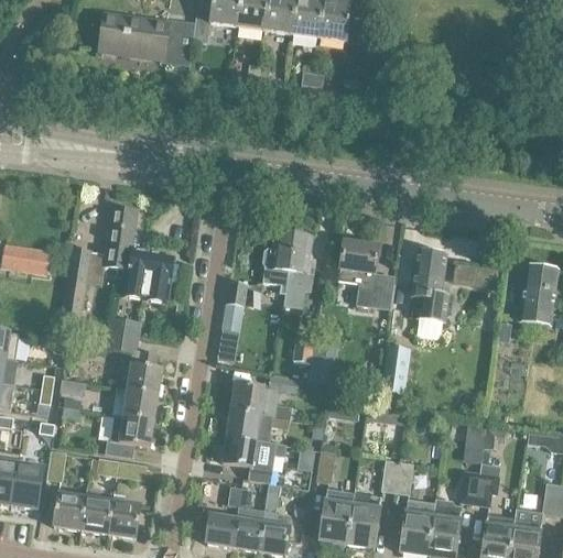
[(195,12),(194,24),(192,39),(206,41),(209,21),(236,24),(238,0),(210,0),(209,14),(195,12)]
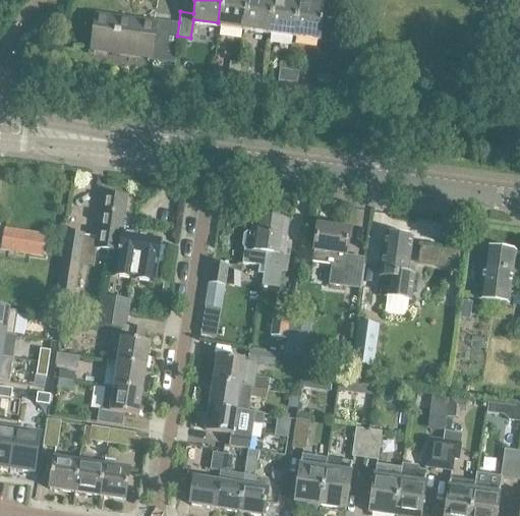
[(220,0),(218,22),(242,26),(245,0),(220,0)]
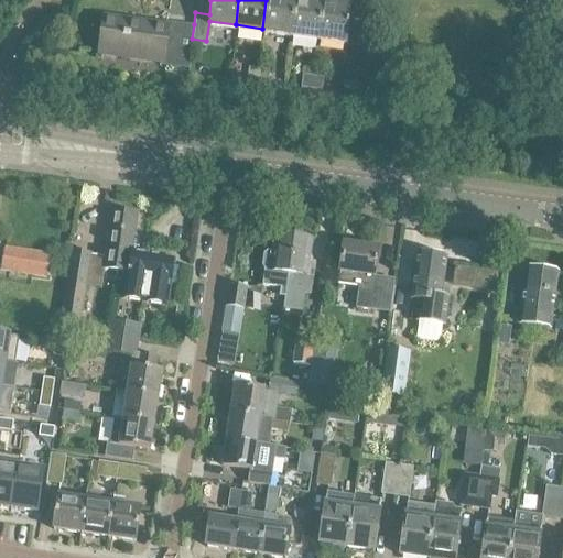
[(266,0),(262,29),(290,32),(293,0),(266,0)]
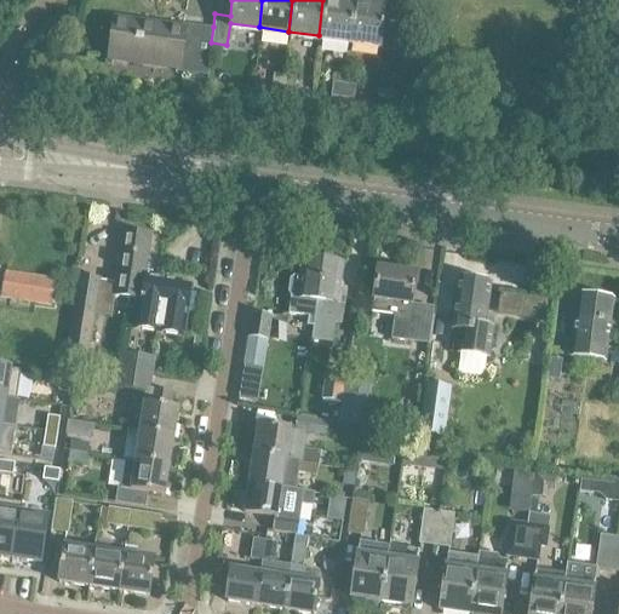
[(322,0),(319,35),(349,40),(355,0),(322,0)]
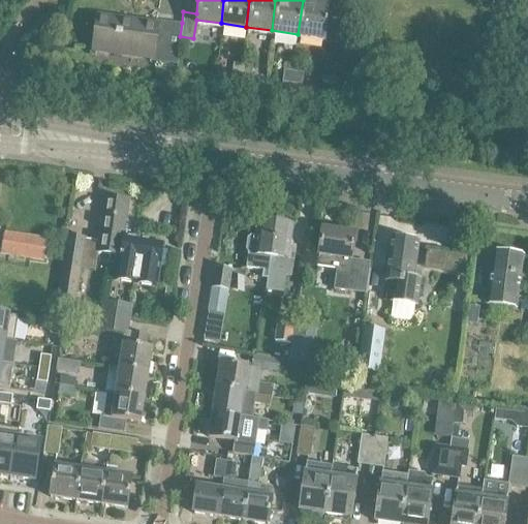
[(303,0),(298,34),(341,39),(345,6),(329,4),(329,0),(303,0)]
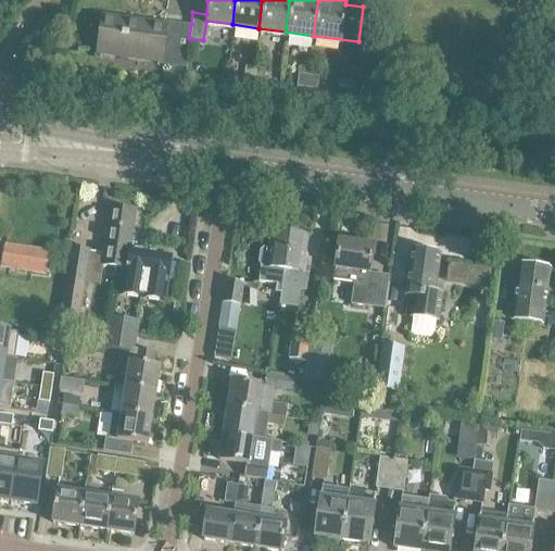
[(186,63),(189,38),(191,24),(104,12),(100,48),(158,55),(156,59),(186,63)]
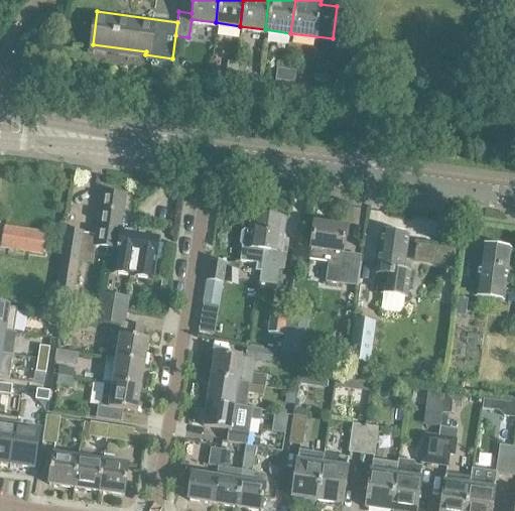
[(227,68),(235,70),(236,57),(228,56),(227,68)]
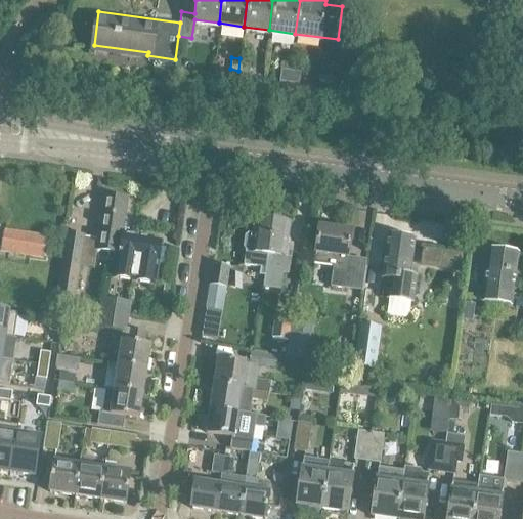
[(251,60),(240,58),(238,71),(249,72),(251,60)]
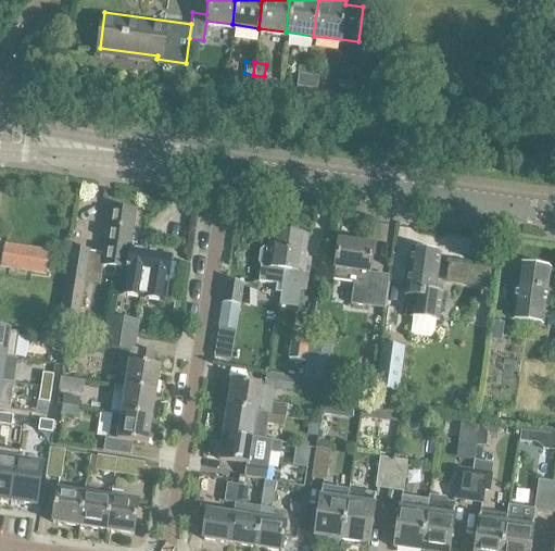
[(298,82),(306,83),(307,71),(299,69),(298,82)]
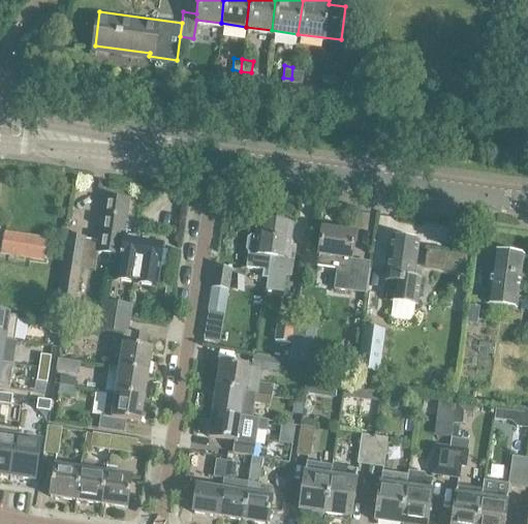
[(304,68),(292,67),(291,79),(302,81),(304,68)]
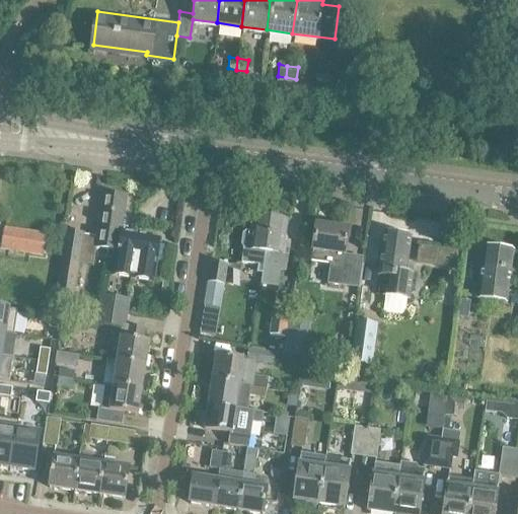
[(94,242),(117,245),(120,229),(121,223),(123,223),(127,221),(129,215),(125,211),(123,211),(127,192),(103,188),(94,242)]
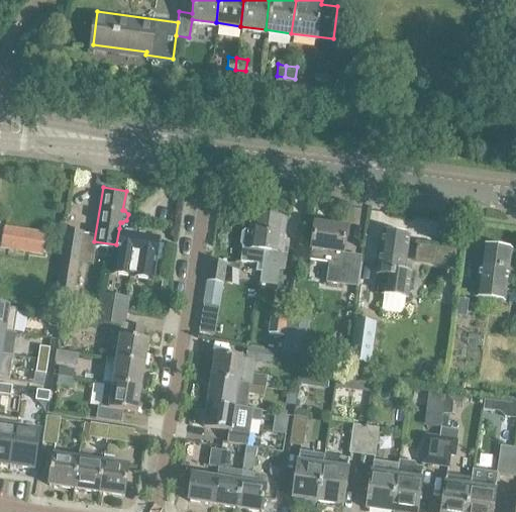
[(240,256),(262,260),(269,213),(251,210),(249,226),(245,225),(241,228),(239,239),(242,242),(240,256)]
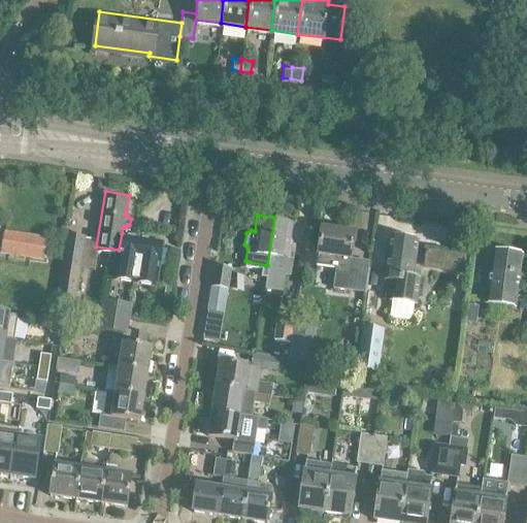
[(284,271),(290,272),(295,242),(289,241),(292,220),(274,218),(267,265),(264,285),(282,288),(284,271)]
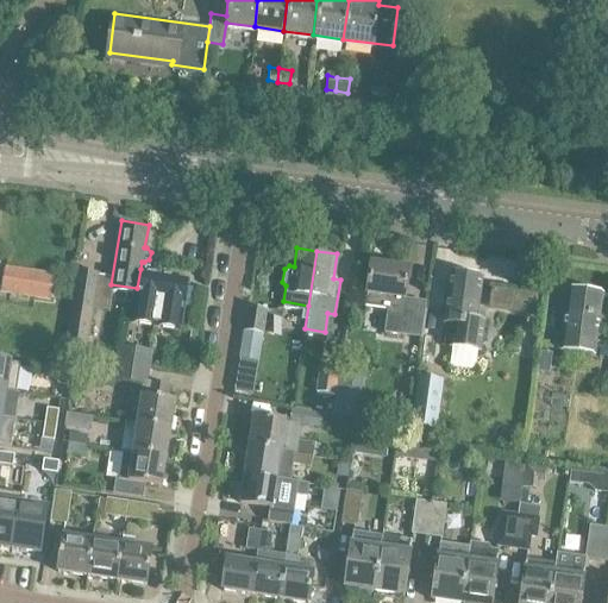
[(408,263),(370,258),(364,301),(387,305),(383,328),(420,333),(424,305),(402,301),(408,263)]
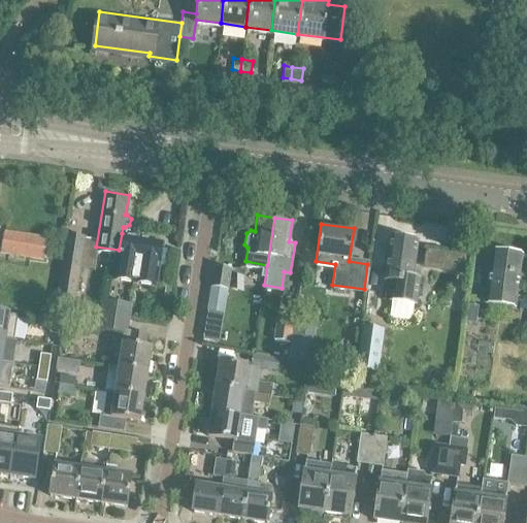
[(1,249),(41,255),(45,234),(4,228),(1,249)]
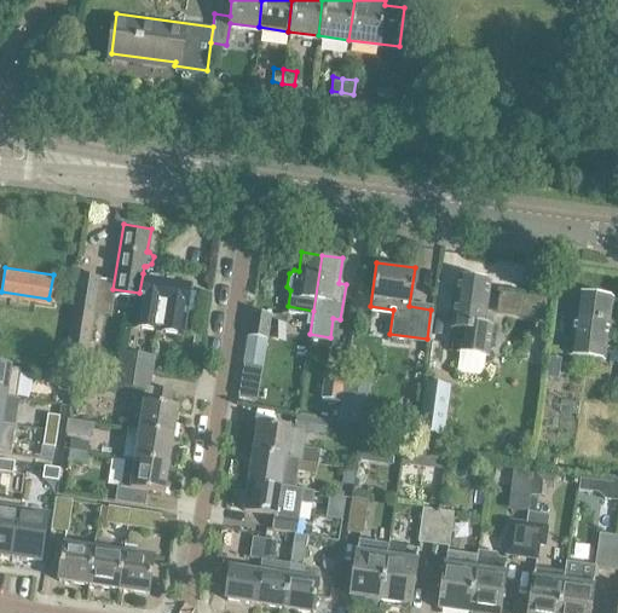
[(65,362),(84,364),(98,272),(80,269),(65,362)]
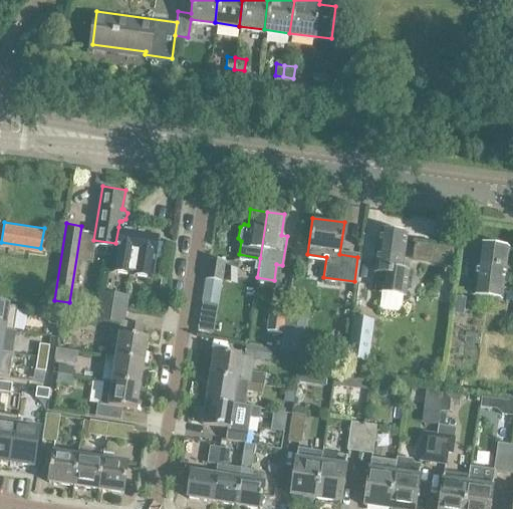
[(158,233),(118,227),(115,243),(111,267),(151,274),(158,233)]
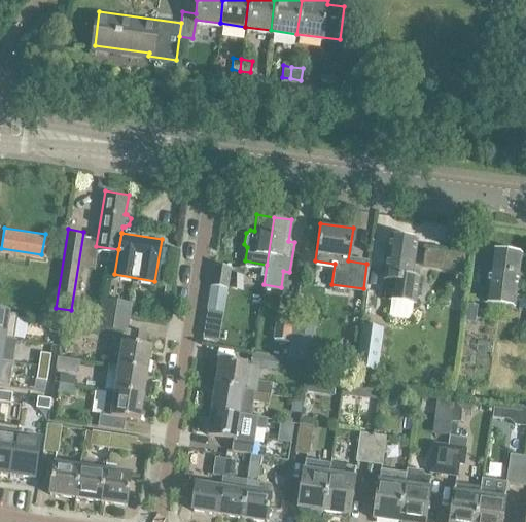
[(417,237),(389,233),(382,275),(389,276),(386,296),(414,300),(418,275),(411,274),(417,237)]
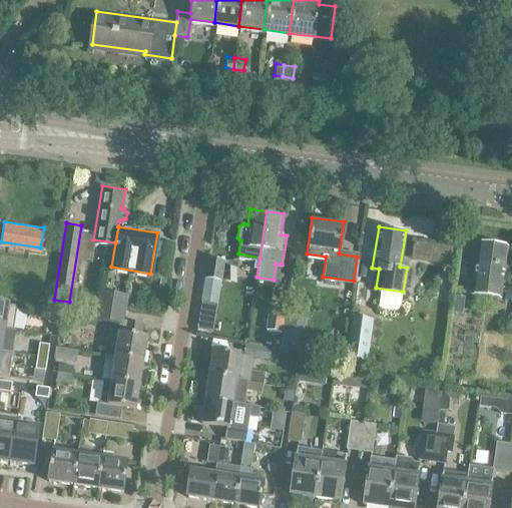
[(172,240),(164,239),(162,249),(161,248),(160,256),(159,256),(156,276),(166,278),(172,240)]
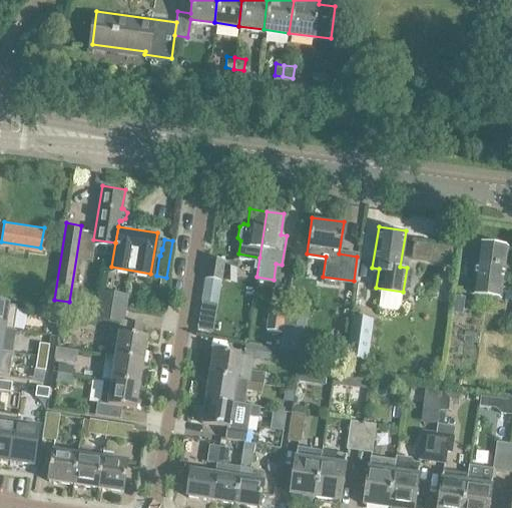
[(433,241),(430,260),(450,263),(453,244),(433,241)]
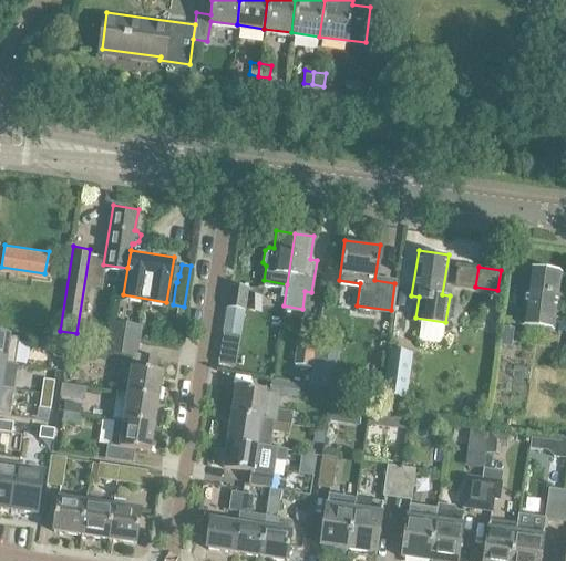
[(521,322),(553,328),(559,270),(528,267),(522,315),(521,322)]
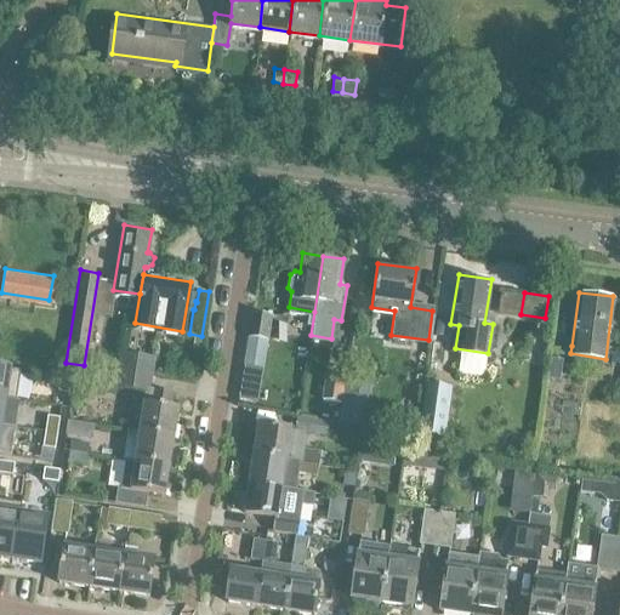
[(243,360),(262,364),(272,312),(252,308),(243,360)]
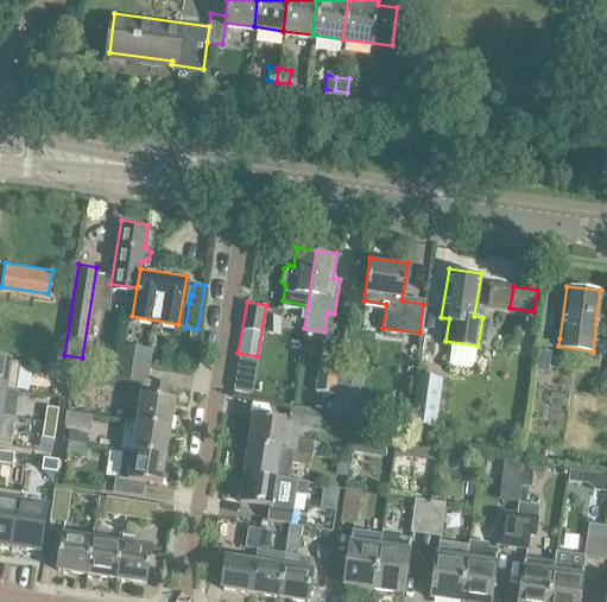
[(119,341),(117,357),(147,362),(150,346),(119,341)]
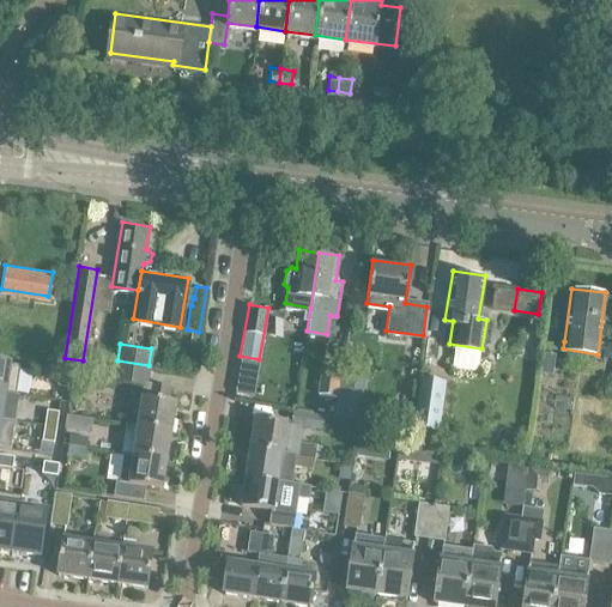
[(555,351),(543,350),(540,370),(552,371),(555,351)]
